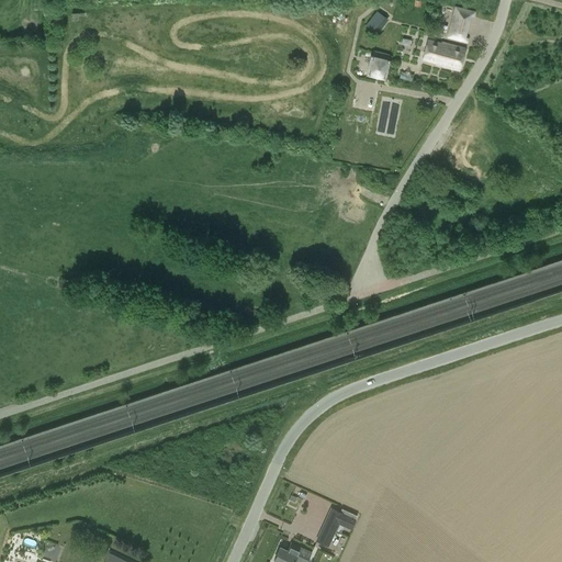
[(465,43),(471,24),(472,17),(475,18),(476,12),(454,6),(451,19),(446,38),(465,43)]
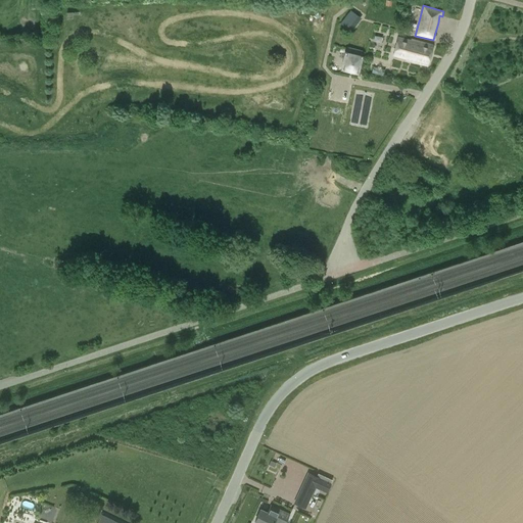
[(350,10),(340,24),(351,32),(362,18),(350,10)]
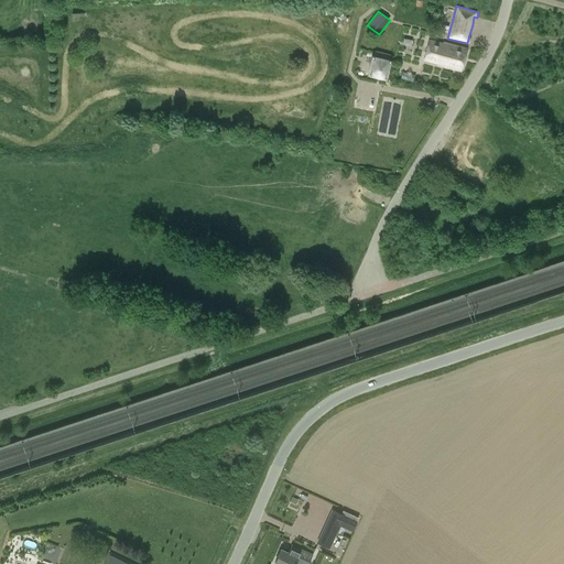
[(461,71),(467,49),(443,42),(443,44),(429,40),(424,60),(438,63),(437,65),(461,71)]
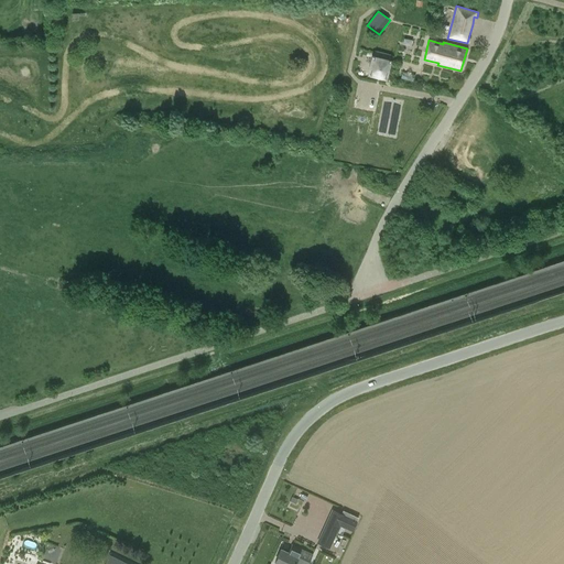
[(372,58),(369,73),(384,76),(388,62),(372,58)]
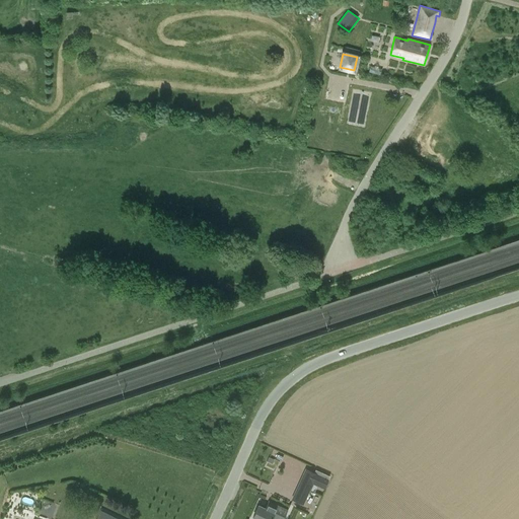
[(382,69),(378,68),(378,66),(375,65),(375,67),(370,66),(369,72),(380,75),(382,69)]
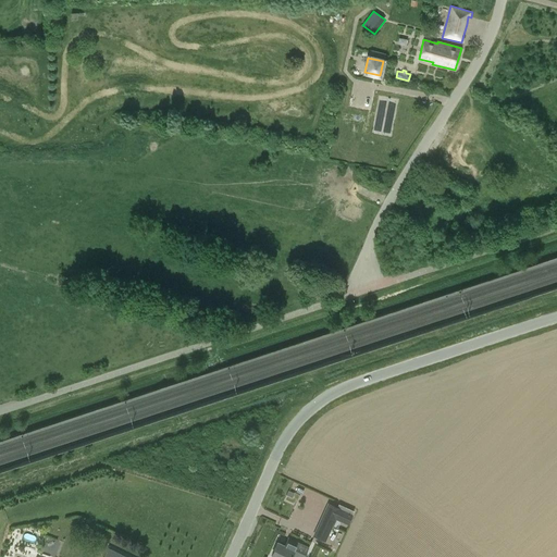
[(336,508),(327,504),(323,515),(335,520),(347,525),(354,511),(338,504),(336,508)]
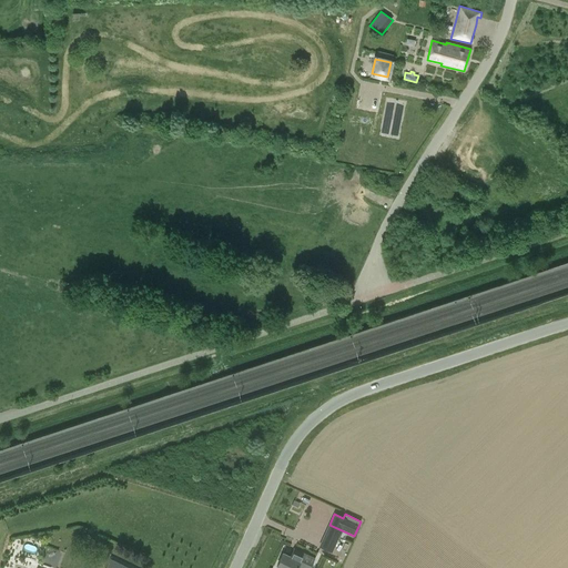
[(320,546),(332,551),(336,540),(324,535),(320,546)]
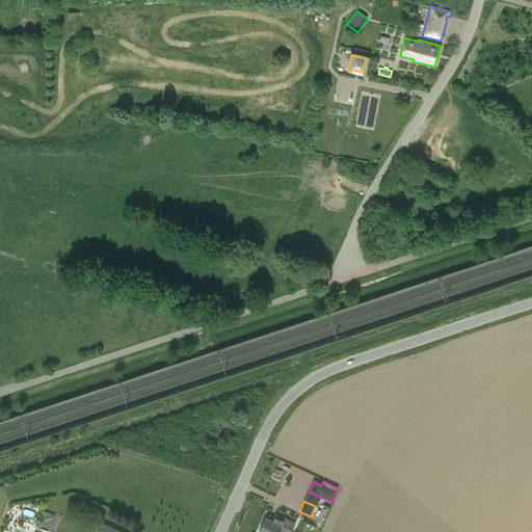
[(281,531),(290,531),(295,523),(274,514),(271,521),(265,519),(260,531),(261,531),(277,531),(278,531),(281,531)]
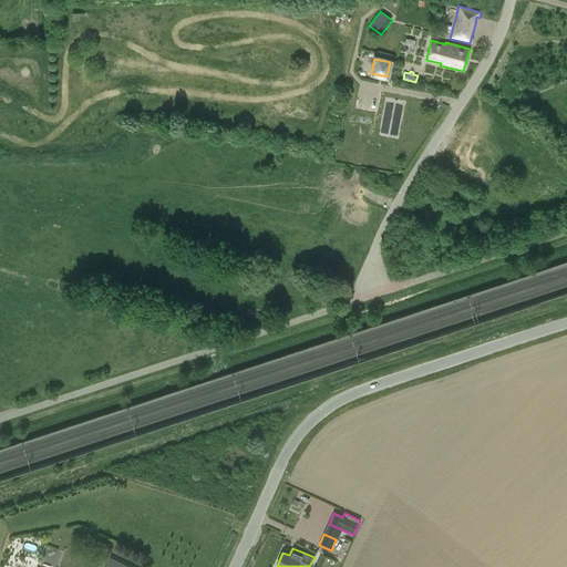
[(130,566),(111,557),(105,566),(130,566)]
